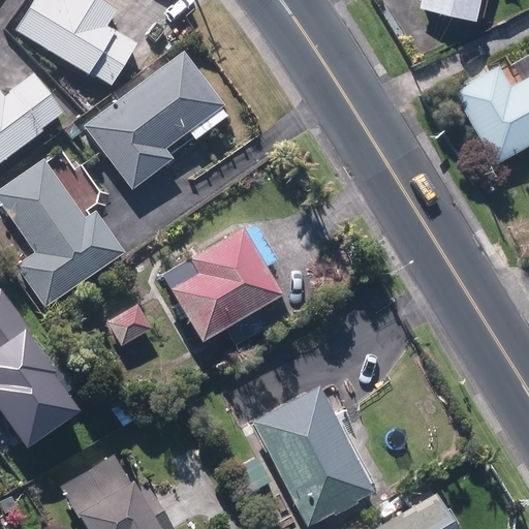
[(60,0),(34,0),(17,31),(111,86),(135,43),(106,27),(117,9),(100,0),(65,0),(64,2),(60,0)]
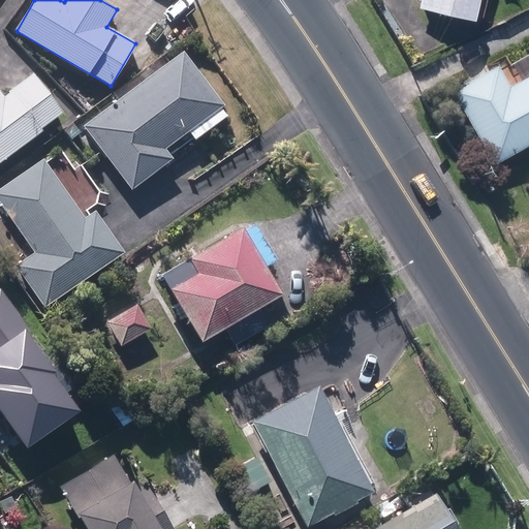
[(421,0),(421,2),(475,14),(477,0),(421,0)]
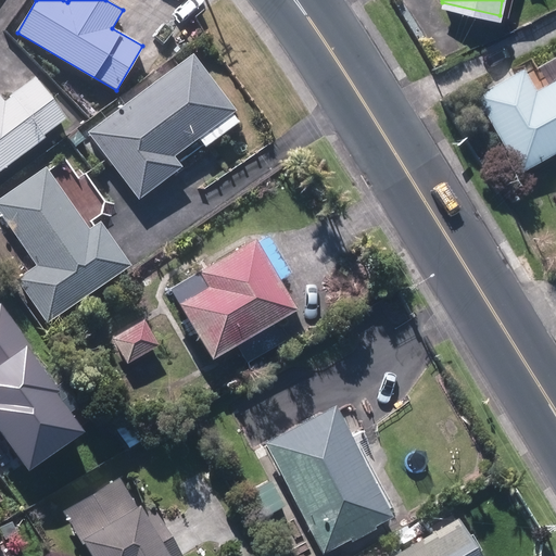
[(193,55),(90,131),(139,197),(180,165),(174,155),(235,110),(193,55)]
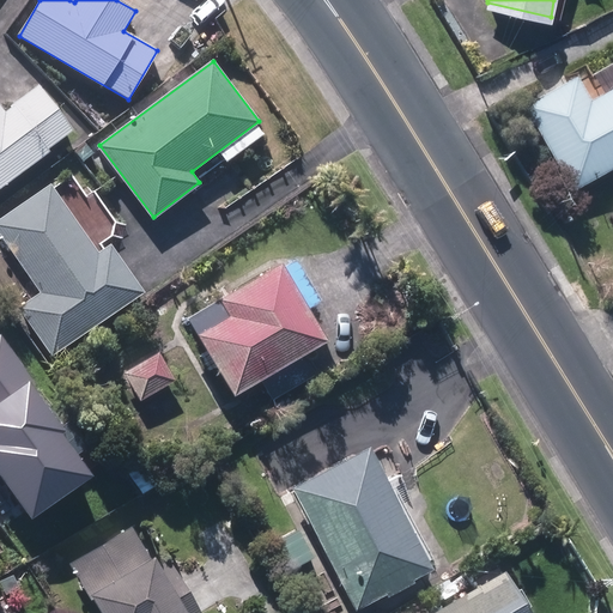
[(529,108),(575,187),(612,165),(612,87),(589,102),(577,82),(529,108)]
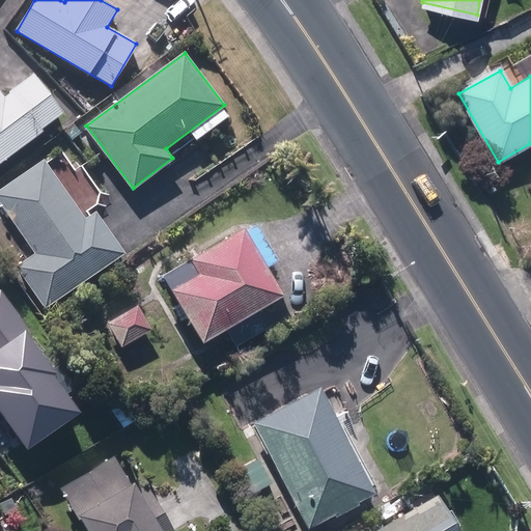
[(0,163),(44,131),(42,129),(63,112),(35,75),(4,98),(0,92),(0,163)]
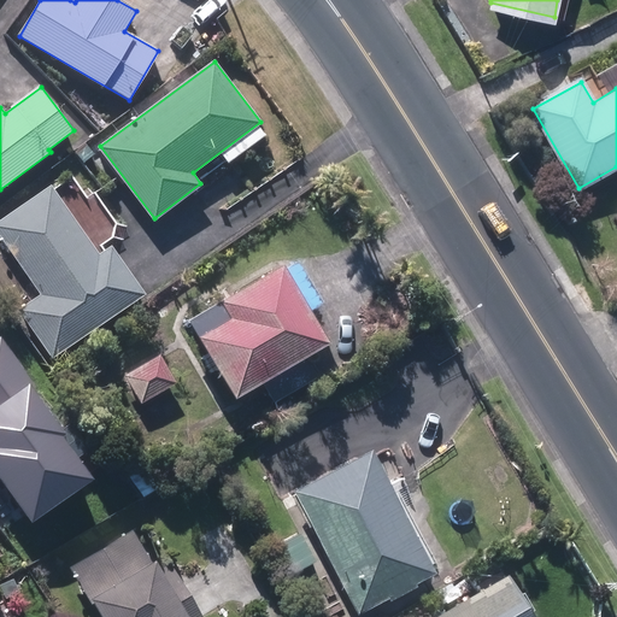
[(21,310),(53,357),(145,293),(111,246),(100,254),(52,186),(0,222),(0,233),(42,294),(21,310)]
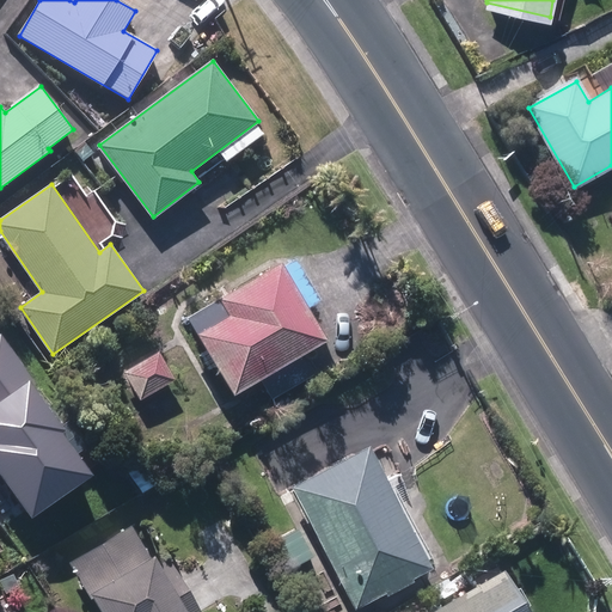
[(197,335),(233,393),(325,337),(280,264),(221,300),(231,314),(197,335)]
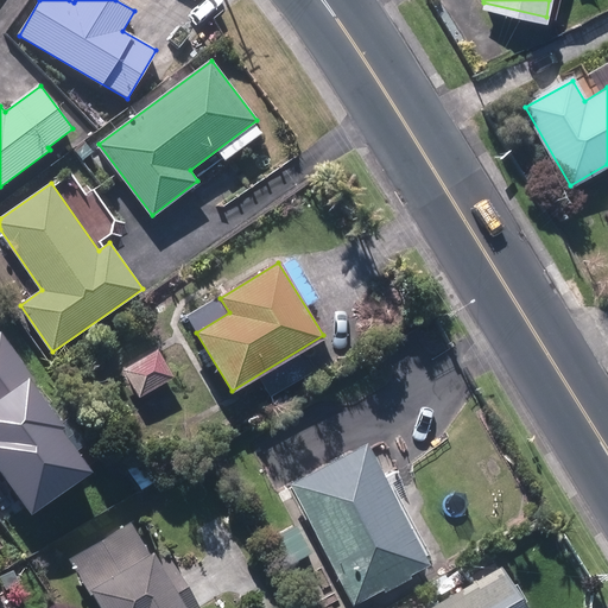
[(37,380),(1,333),(0,333),(0,469),(33,513),(93,469),(62,428),(65,425),(33,382),(37,380)]
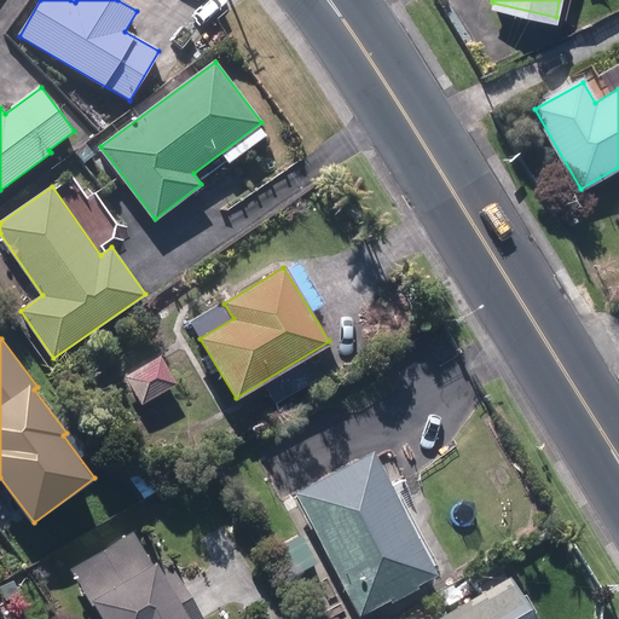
[(128,376),(144,403),(177,385),(160,358),(128,376)]
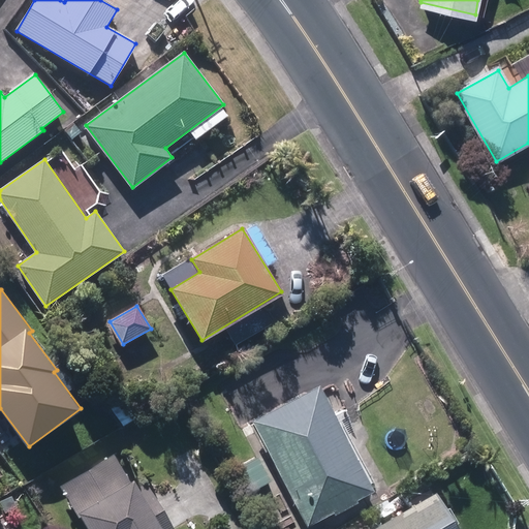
[(319,387),(253,422),(307,526),(373,492),(319,387)]
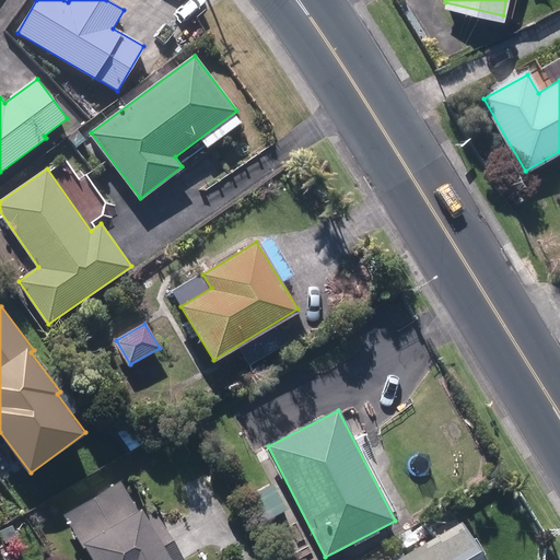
[(118,479),(62,515),(91,559),(186,559),(153,508),(141,515),(118,479)]
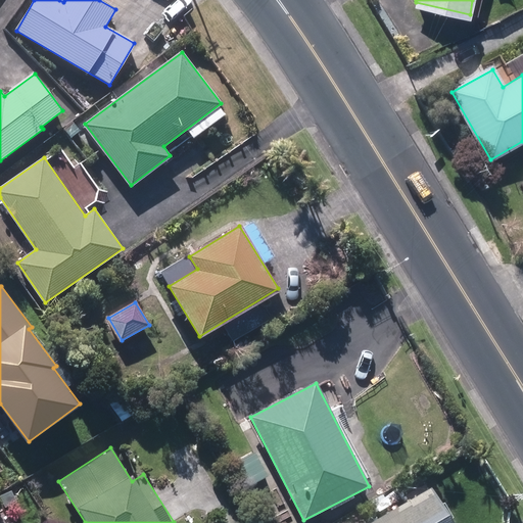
[(450,522),(429,481),(347,522),(450,522)]
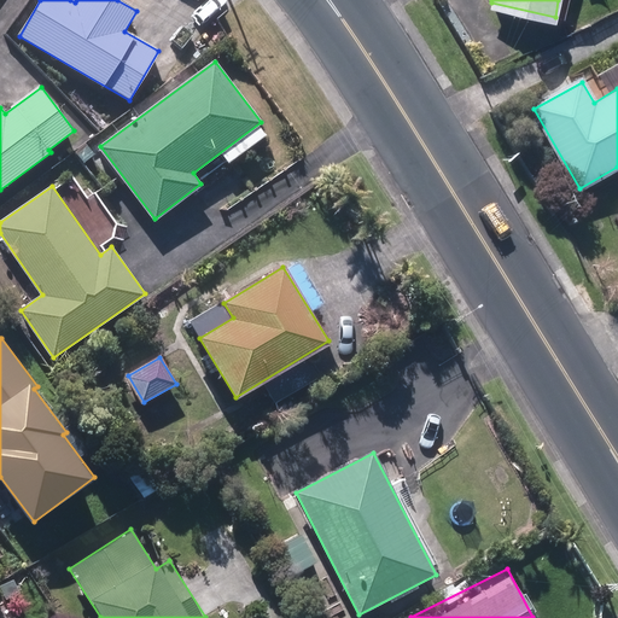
All buildings are outlined.
